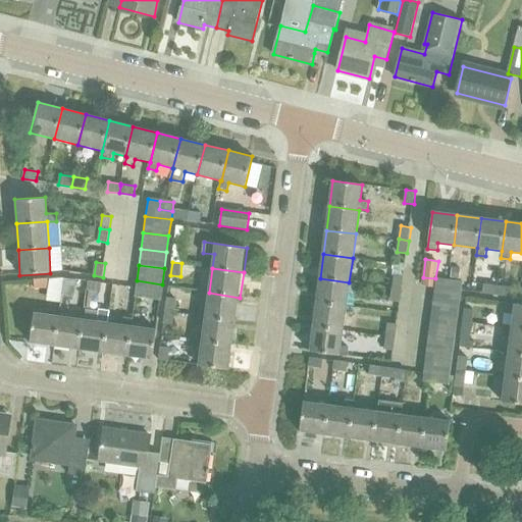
[(395,274),(393,288),(403,289),(404,275),(395,274)]
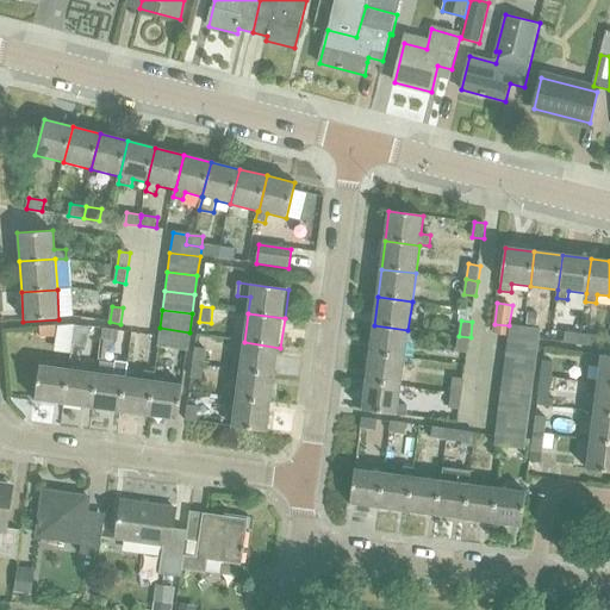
[(508,335),(508,334),(509,325),(495,324),(493,334),(508,335)]
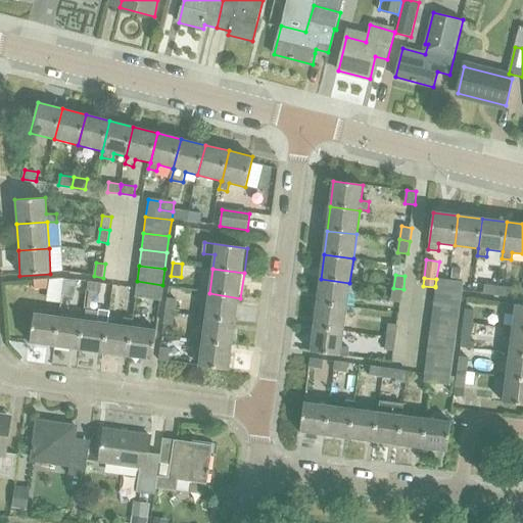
[(321,279),(318,303),(346,307),(349,283),(321,279)]
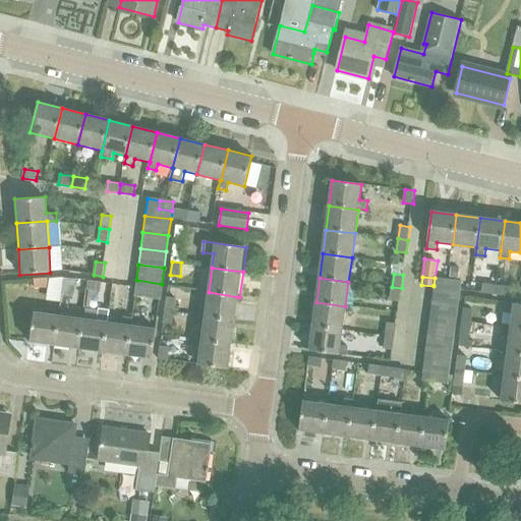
[(447,287),(448,279),(435,278),(433,285),(447,287)]
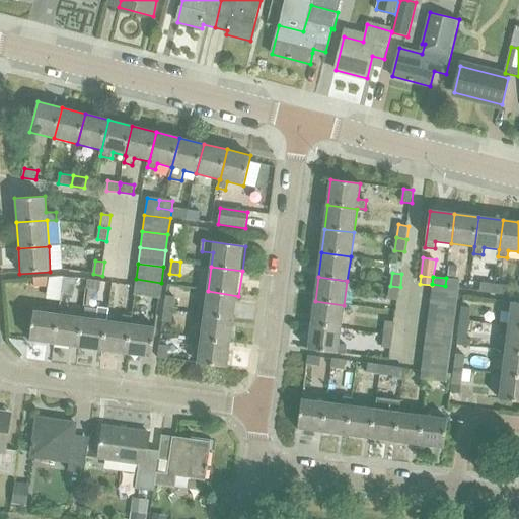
[(74,287),(87,288),(88,280),(75,278),(74,287)]
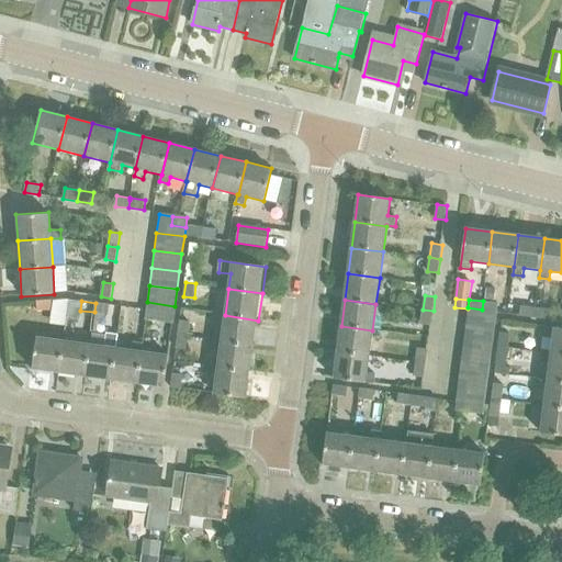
[(482,310),(496,312),(497,303),(483,301),(482,310)]
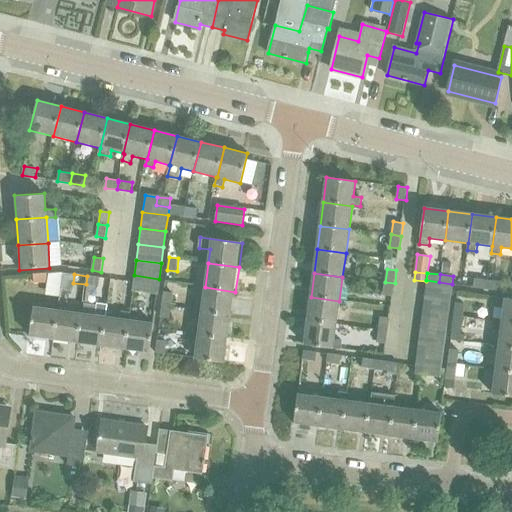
[(159,279),(134,275),(132,291),(157,295),(159,279)]
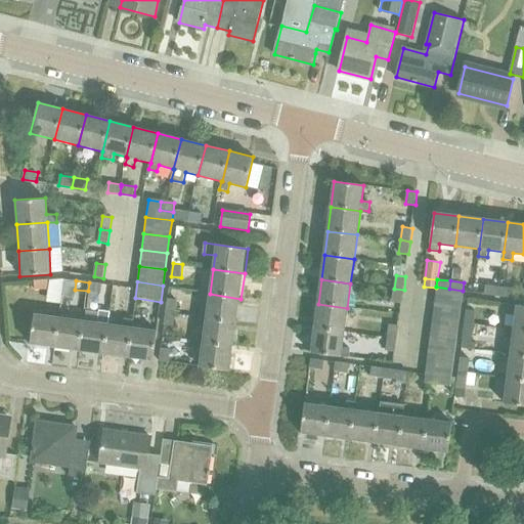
[(89,282),(88,291),(101,293),(102,285),(89,282)]
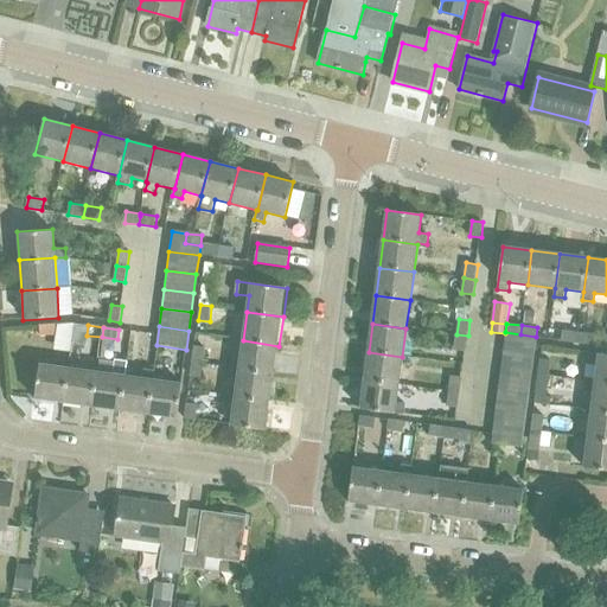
[(562,340),(576,342),(577,332),(563,330),(562,340)]
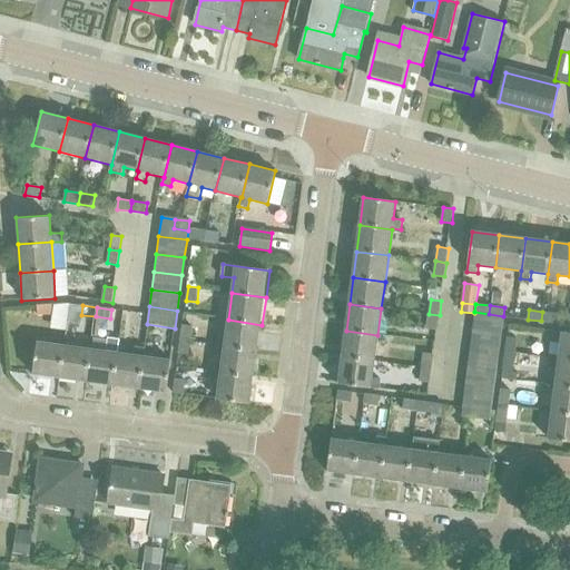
[(503,316),(489,314),(474,312),(474,313),(461,418),(490,421),(503,316)]
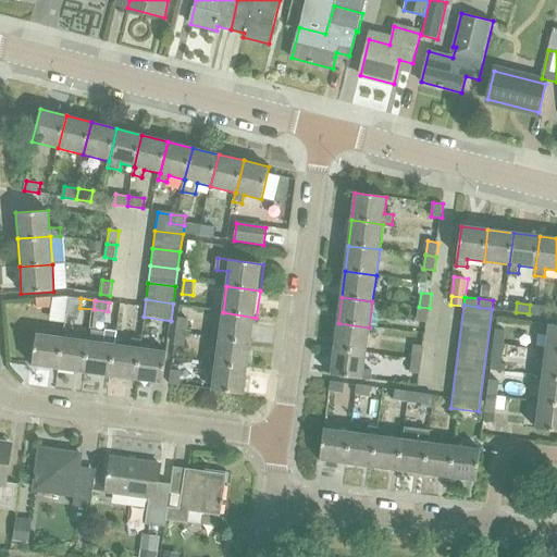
[(530,305),(529,313),(543,316),(544,306),(530,305)]
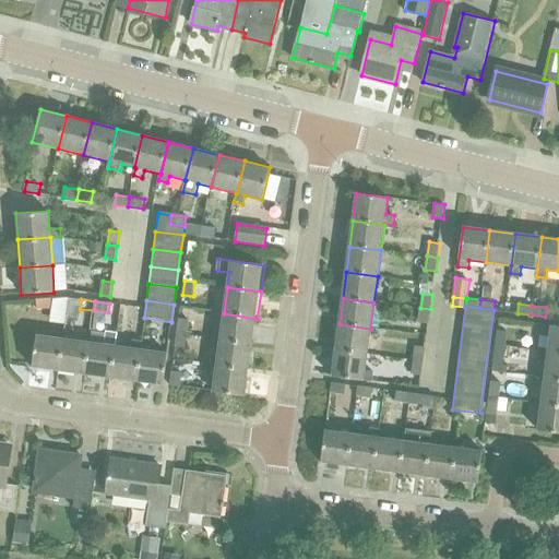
[(431,309),(420,308),(418,322),(429,323),(431,309)]
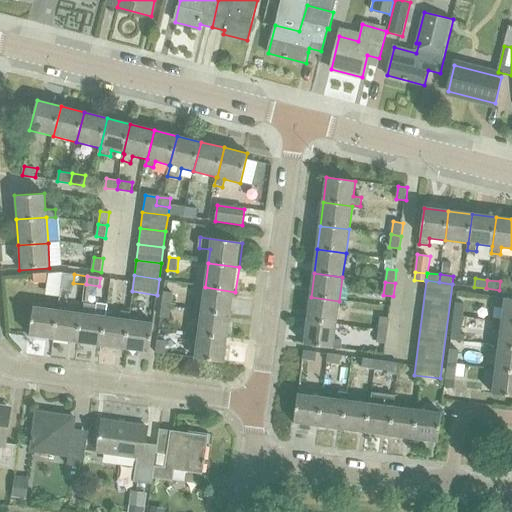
[(201,311),(232,315),(235,292),(205,287),(201,309),(201,311)]
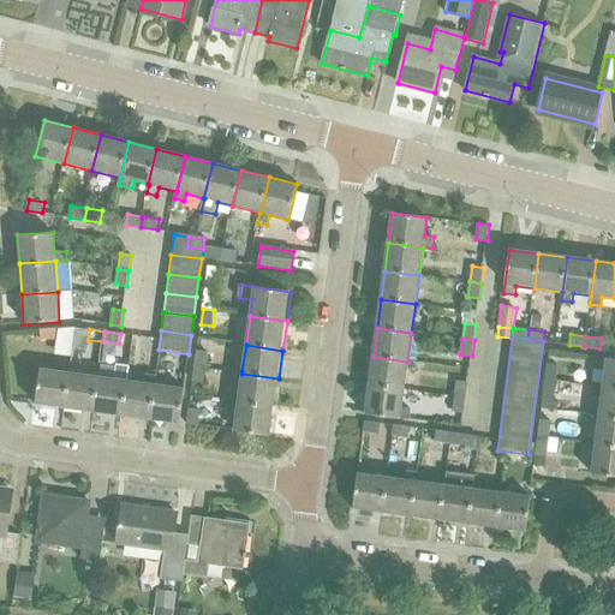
[(197,351),(195,368),(207,369),(209,352),(197,351)]
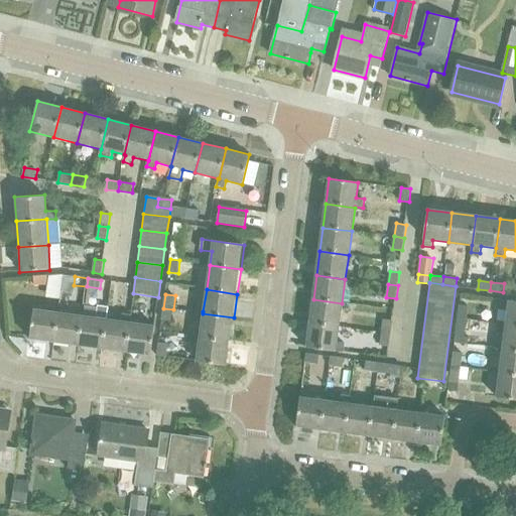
[(313,299),(310,323),(339,327),(342,303),(313,299)]
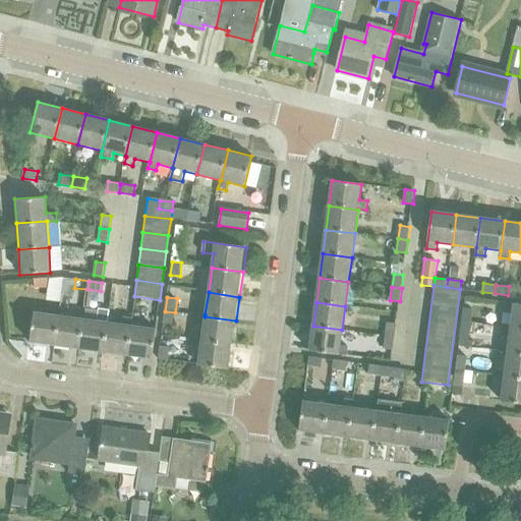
[(520,303),(514,303),(511,327),(511,328),(520,329),(520,303)]
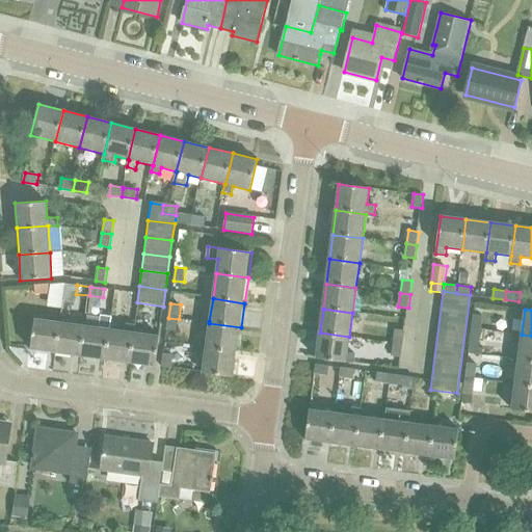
[(474,314),(472,328),(481,329),(483,315),(474,314)]
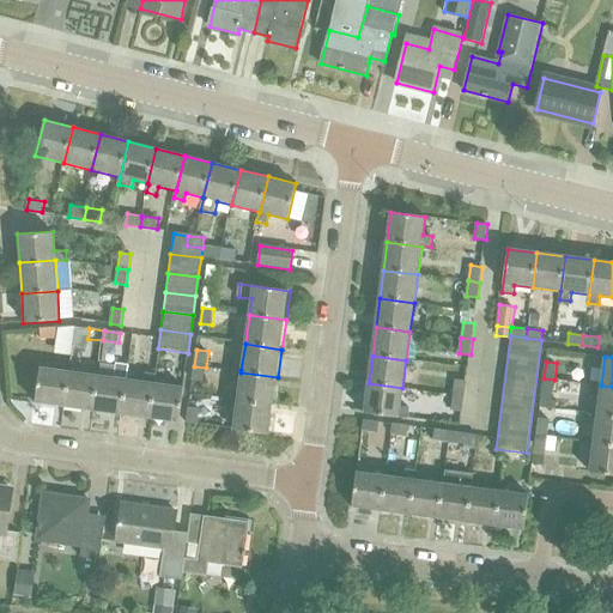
[(116,363),(115,378),(97,376),(92,412),(121,417),(126,380),(127,381),(129,364),(116,363)]
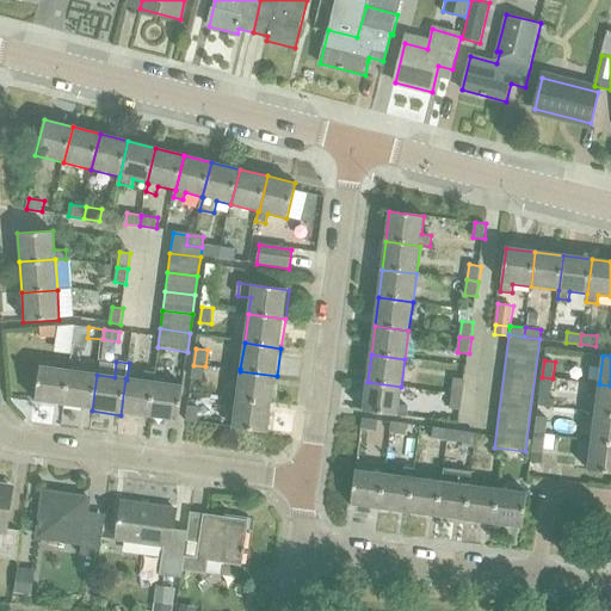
[(205,366),(193,365),(191,378),(203,380),(205,366)]
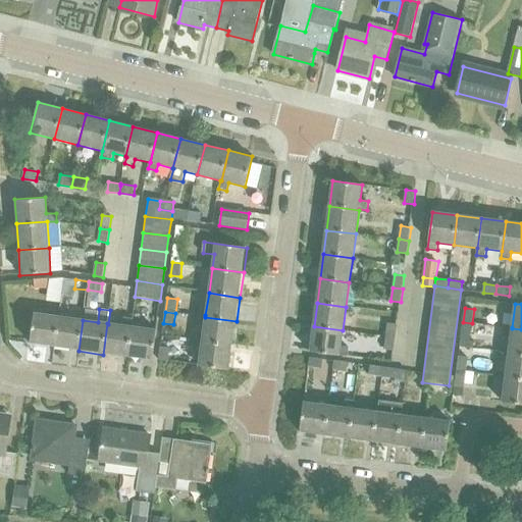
[(31,345),(54,348),(59,317),(35,313),(31,345)]
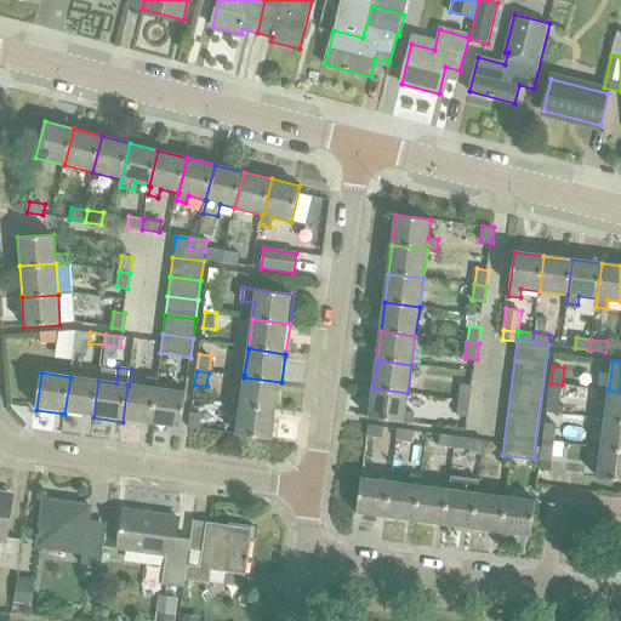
[(243,386),(240,404),(240,406),(278,411),(281,382),(244,377),(244,375),(237,374),(234,385),(243,386)]
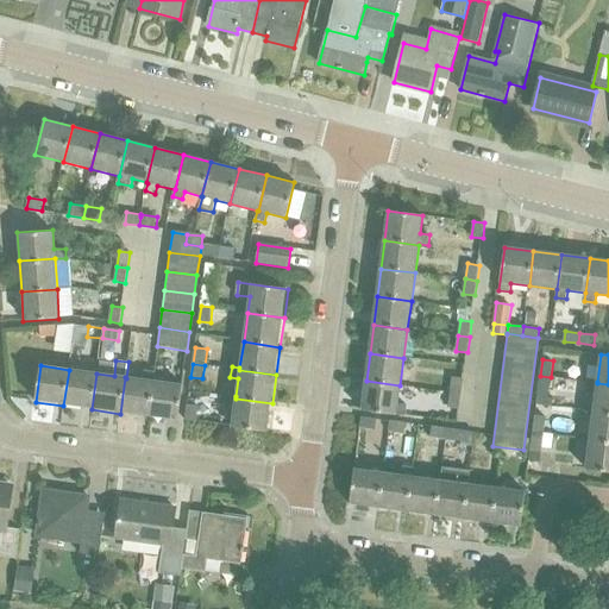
[(63,406),(92,409),(96,374),(69,370),(63,406)]
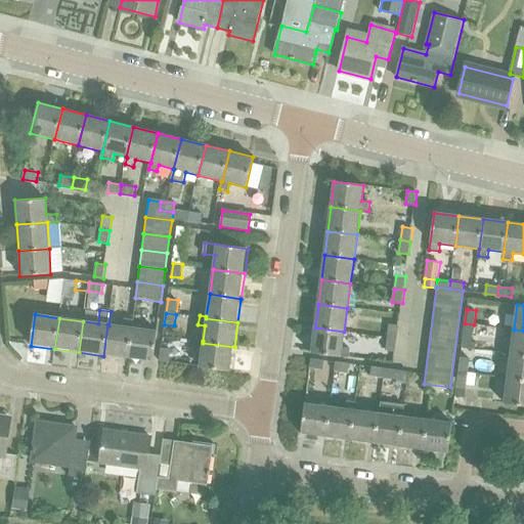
[(474,324),(465,323),(464,336),(473,337),(474,324)]
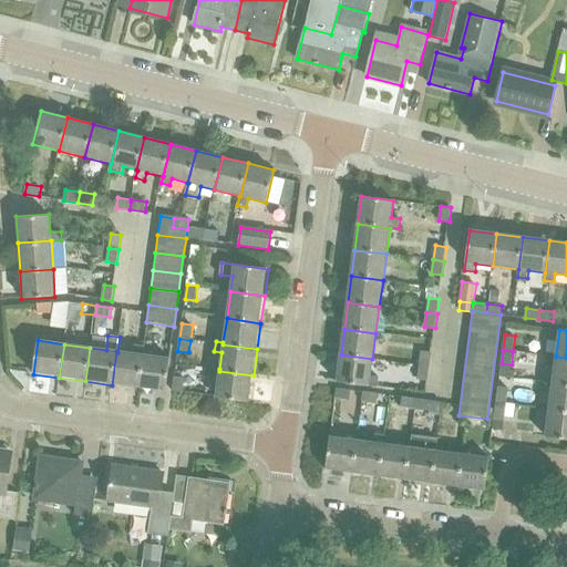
[(112,385),(138,389),(143,356),(117,352),(116,351),(112,385)]
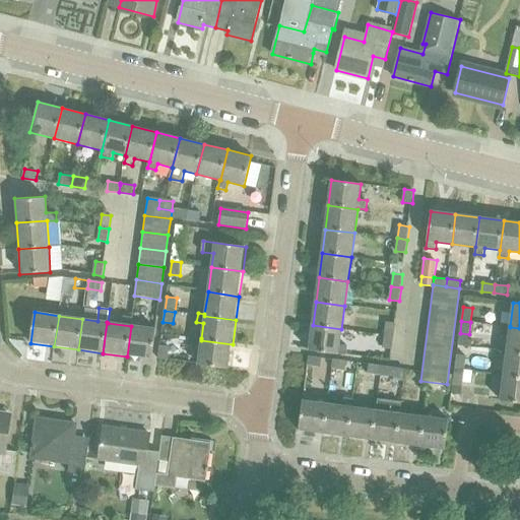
[(386,322),(385,335),(394,336),(396,323),(386,322)]
